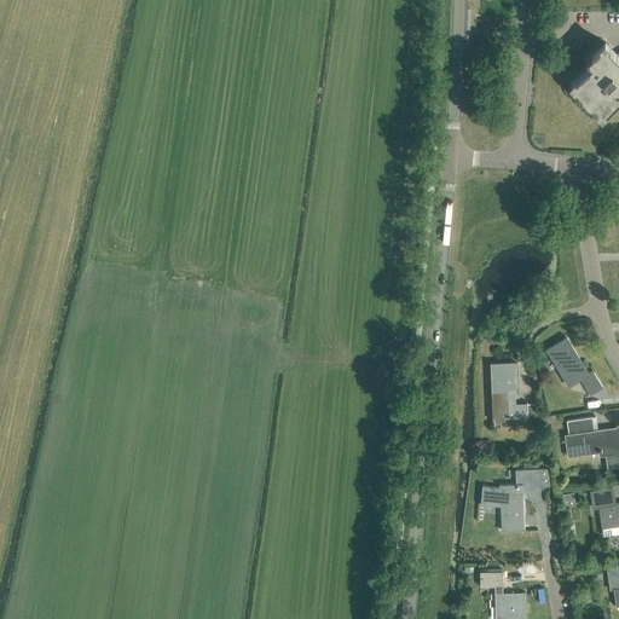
[(618,56),(605,42),(586,61),(591,65),(572,85),(602,116),(618,99),(618,56)]
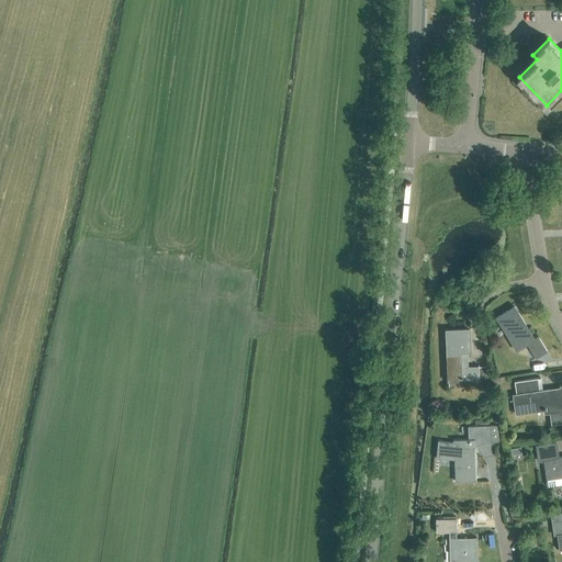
[(514,306),(496,317),(502,326),(507,335),(517,350),(527,345),(536,359),(547,351),(538,337),(535,339),(514,306)]
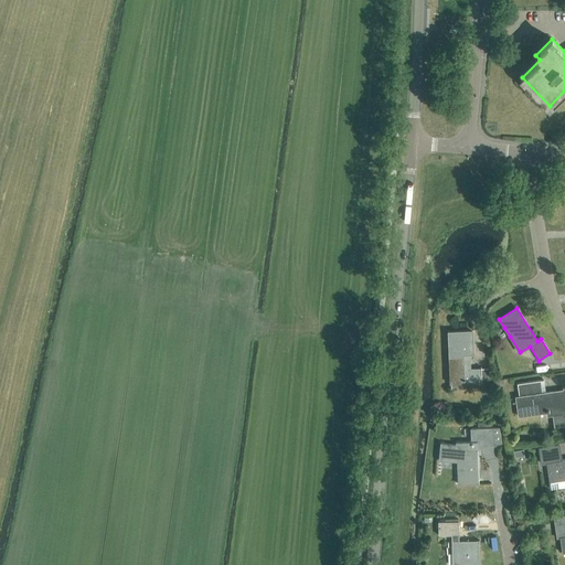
[(471,369),(470,354),(473,354),(473,330),(448,331),(449,384),(465,384),(465,383),(481,382),(481,381),(491,381),(490,369),(481,369),(471,369)]
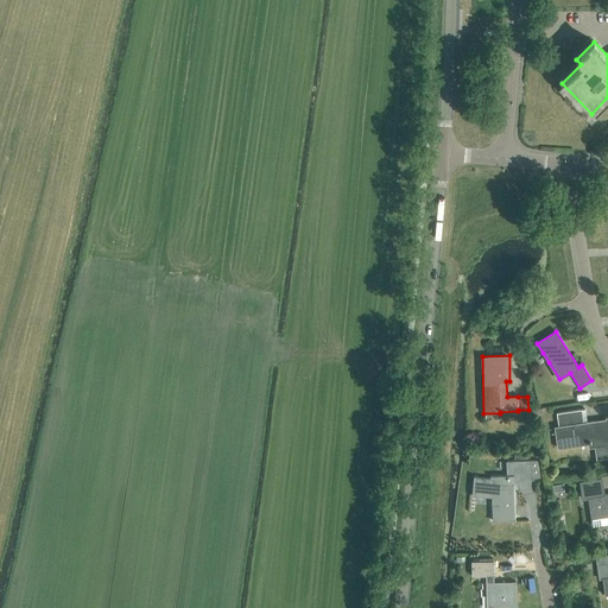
[(607,419),(588,423),(586,409),(557,412),(558,426),(555,426),(558,449),(588,444),(589,448),(595,448),(596,460),(607,457),(607,419)]
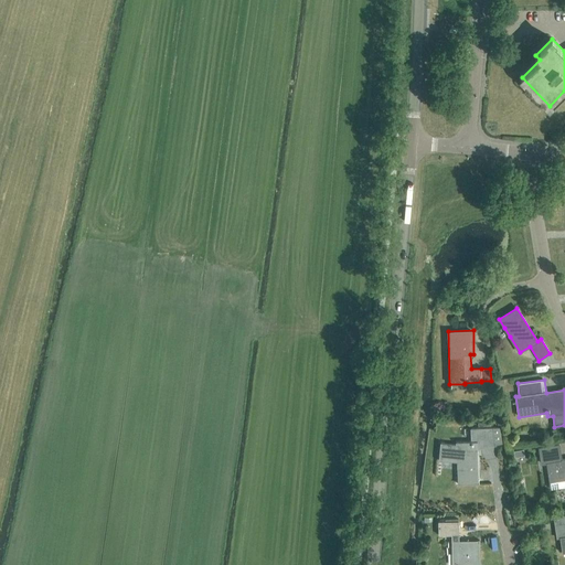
[(502,444),(500,428),(471,429),(471,443),(457,443),(457,445),(440,444),(439,456),(457,457),(458,484),(478,484),(477,450),(496,447),(496,445),(502,444)]
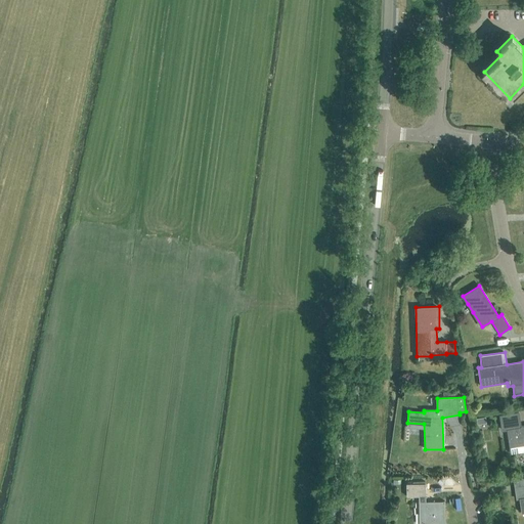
[(523,426),(521,427),(518,412),(499,416),(503,430),(508,429),(510,447),(523,445),(523,426)]
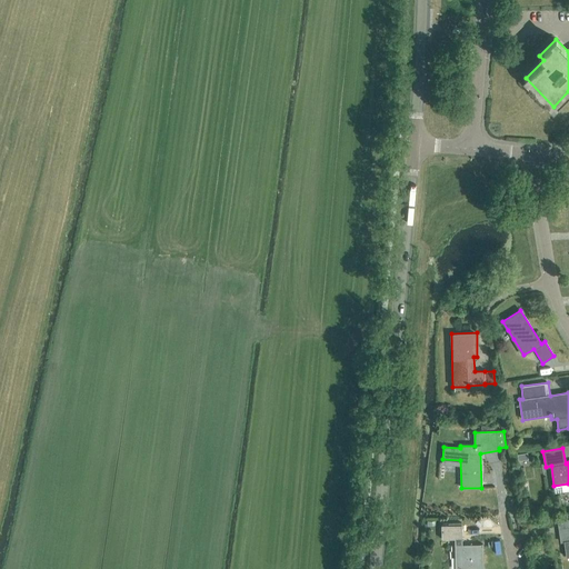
[(568,519),(558,520),(561,541),(563,541),(566,557),(568,556),(568,519)]
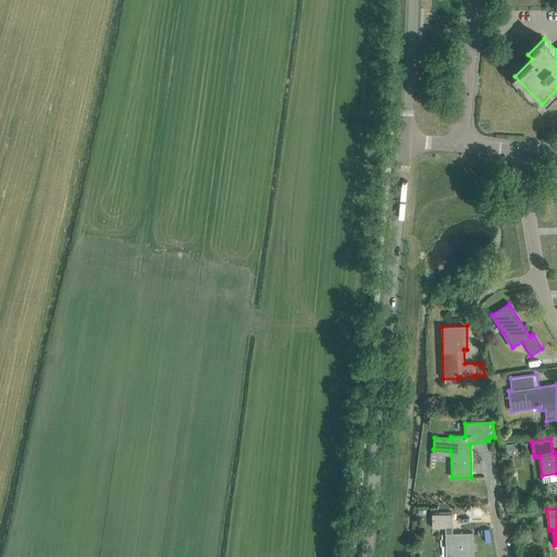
[(453,534),(452,515),(432,515),(432,528),(446,528),(446,556),(472,556),(472,533),(453,534)]
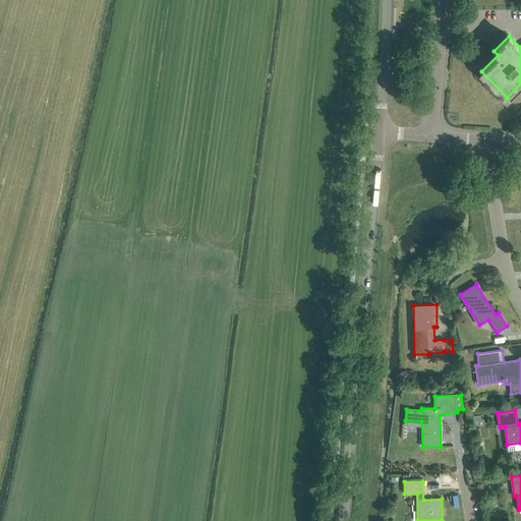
All buildings are outlined.
